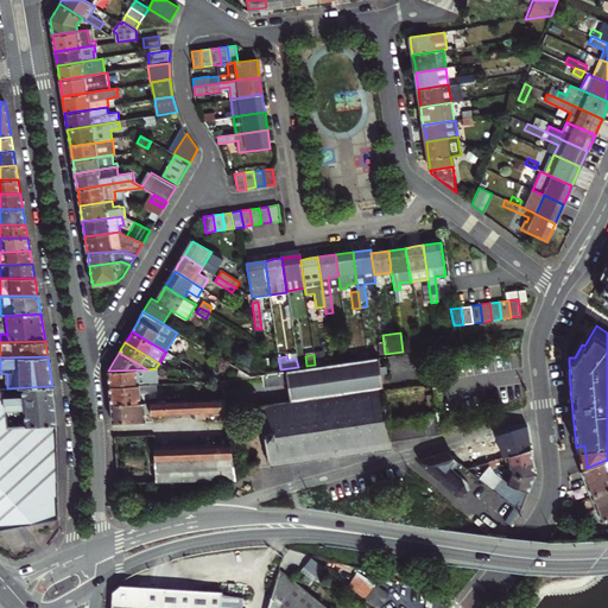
[(289,391),(291,401),(382,388),(381,377),(380,367),(379,359),(263,375),(264,386),(287,384),(289,391)]
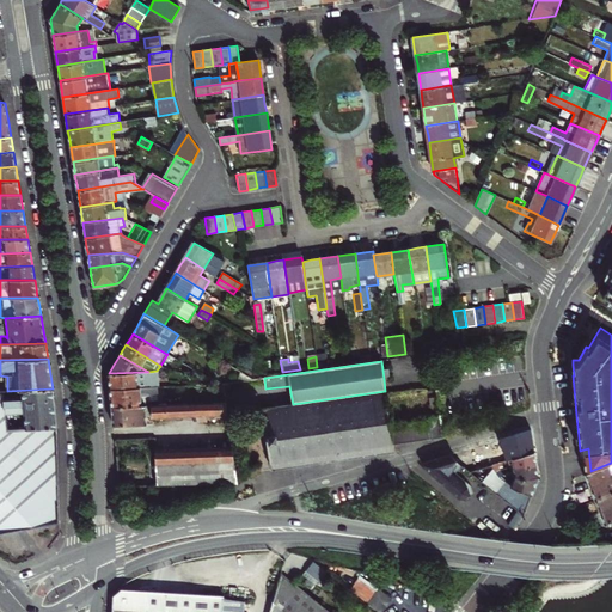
[(148,372),(109,373),(109,381),(110,389),(158,386),(159,386),(158,371),(157,371),(148,372)]
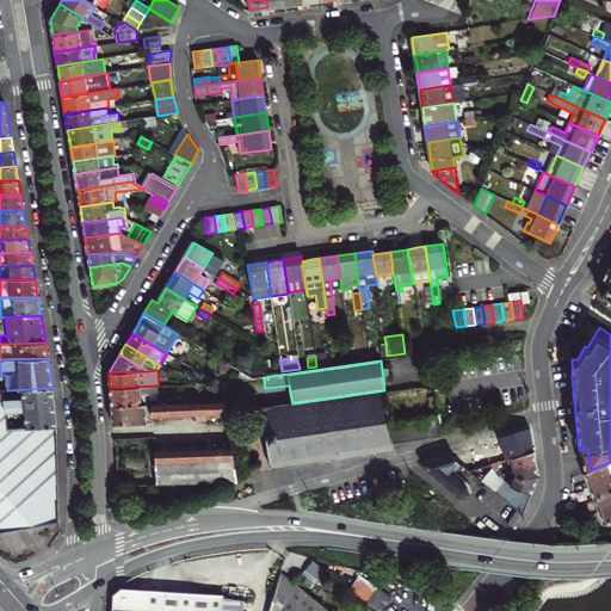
[(240,371),(238,381),(253,378),(240,371)]
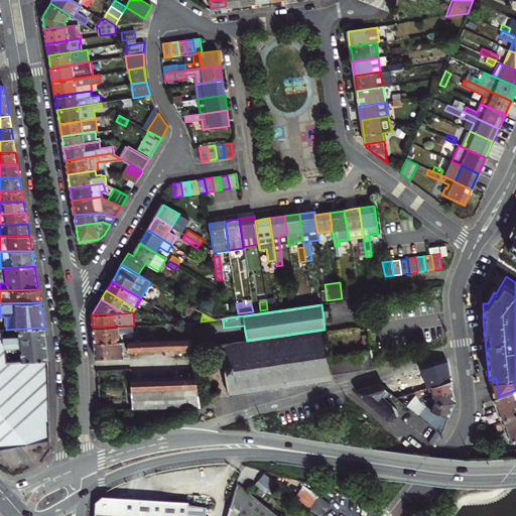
[(198,354),(192,323),(188,324),(190,340),(192,355),(198,354)]
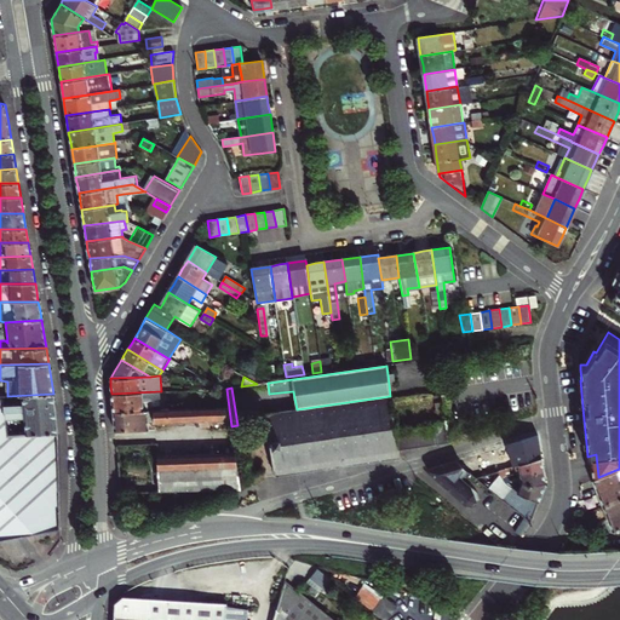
[(113,405),(113,412),(153,411),(160,411),(160,391),(112,394),(113,405)]
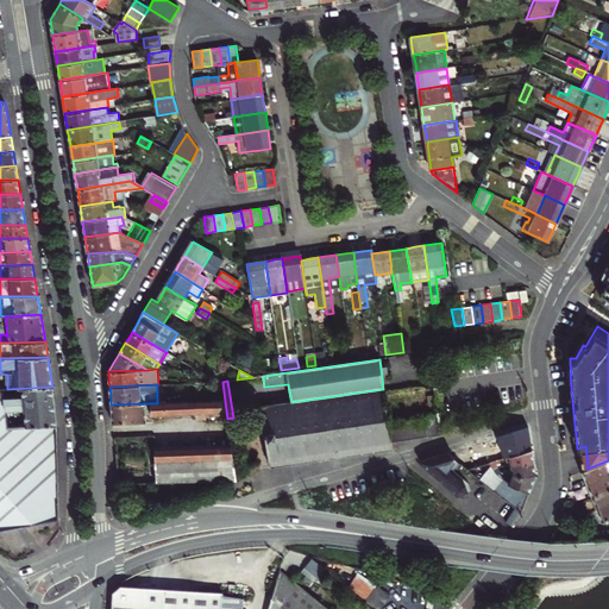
[(0,531),(58,520),(56,426),(54,402),(52,387),(7,389),(0,389),(0,531)]
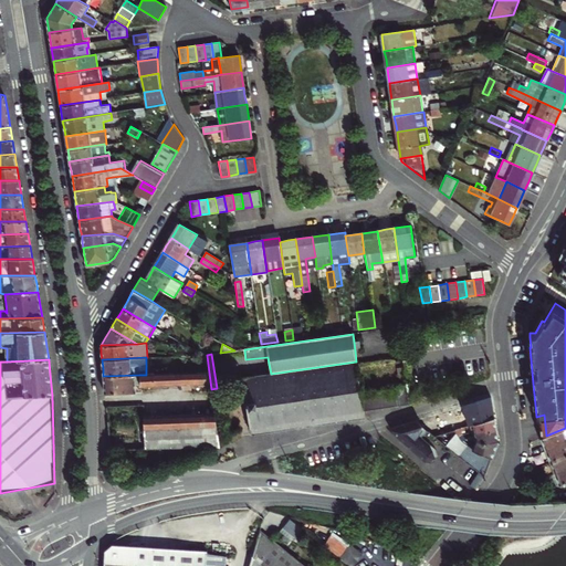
[(356,362),(271,374),(242,378),(247,404),(251,433),(365,417),(364,409),(362,391),(358,370),(357,366),(357,364),(357,363),(356,362)]
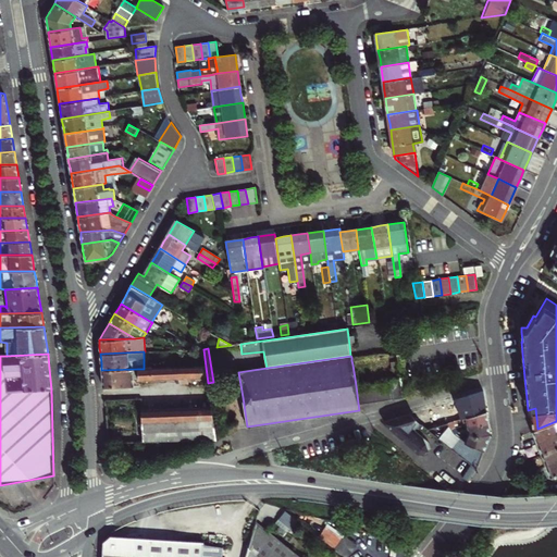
[(138,379),(138,380),(147,380),(158,380),(170,379),(181,379),(193,379),(201,378),(201,383),(208,383),(206,367),(144,369),(137,369),(138,379)]
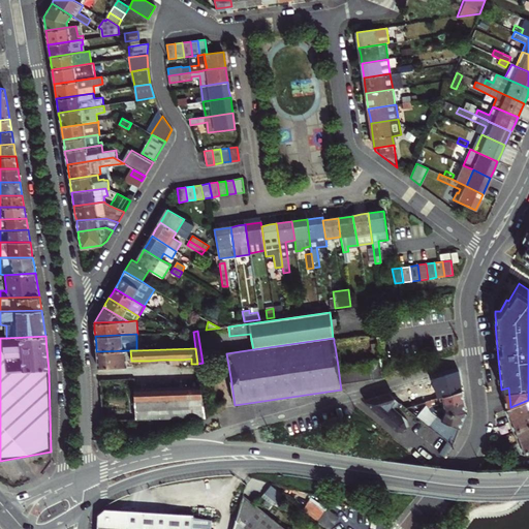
[(130,350),(96,351),(97,360),(97,367),(126,366),(126,361),(131,360),(130,350)]
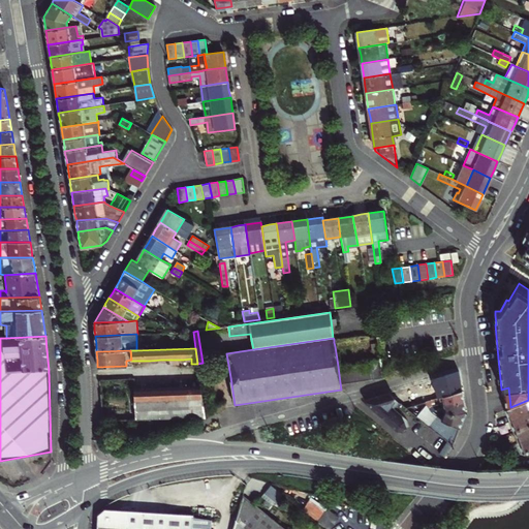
[(380,360),(338,366),(340,382),(360,380),(382,377),(380,360)]
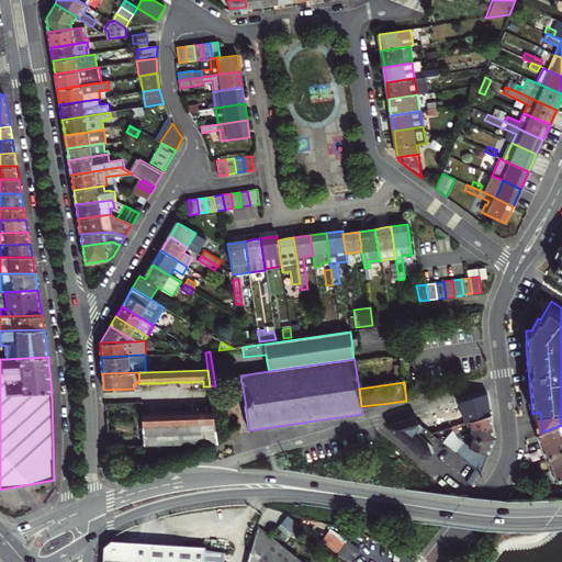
[(454,413),(458,426),(467,423),(491,415),(490,405),(487,394),(441,408),(444,416),(454,413)]
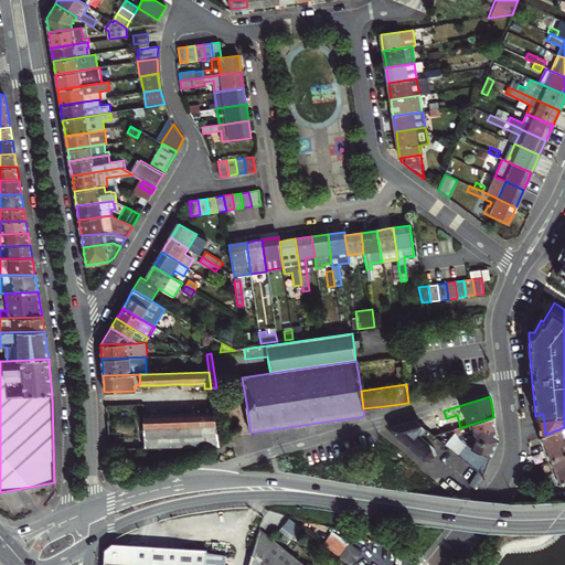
[(211,413),(200,413),(198,413),(185,413),(173,414),(162,414),(151,414),(142,415),(144,428),(158,427),(171,427),(185,426),(200,426),(216,426),(214,413),(211,413)]
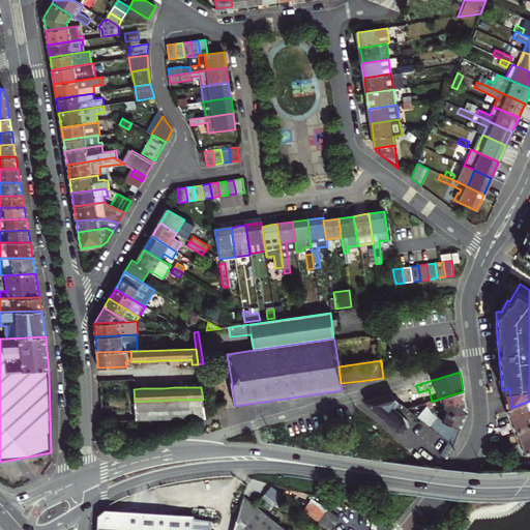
[(463,391),(440,399),(441,403),(445,402),(445,405),(465,402),(464,398),(463,391)]
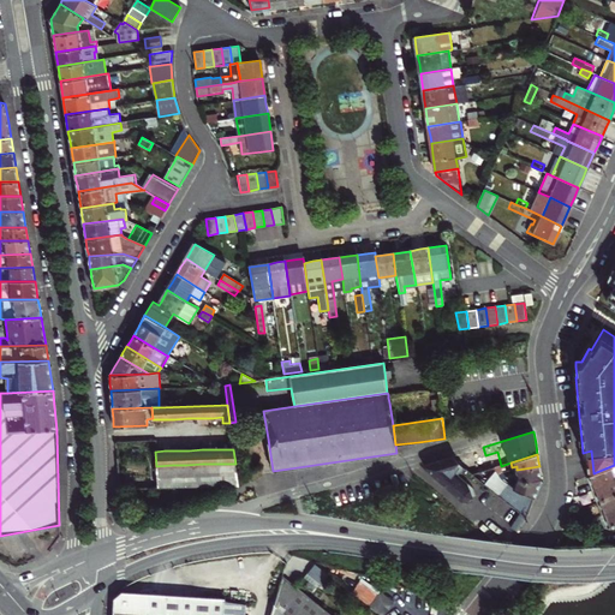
[(452,457),(423,466),(425,470),(460,501),(472,497),(470,489),(454,476),(452,478),(443,471),(455,466),(464,473),(466,470),(452,457)]
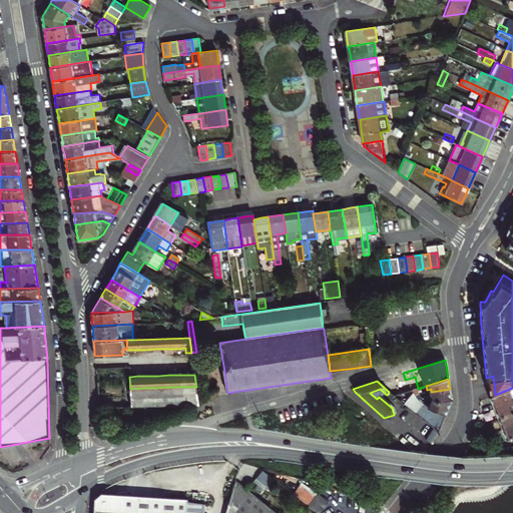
[(181,387),(168,387),(155,388),(143,388),(130,389),(130,396),(130,406),(199,405),(196,387),(181,387)]
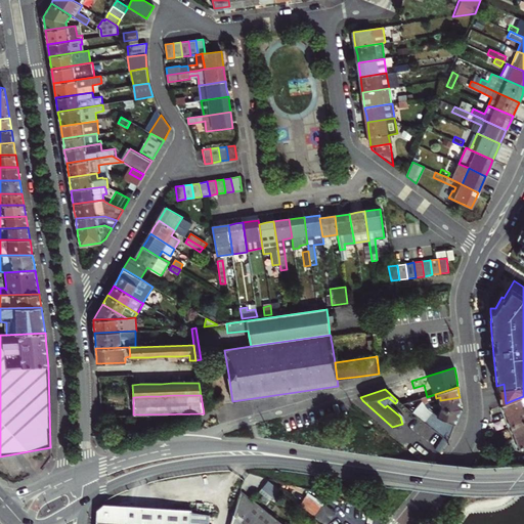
[(503,412),(504,418),(515,413),(514,411),(523,407),(523,396),(506,403),(499,405),(500,407),(503,412)]
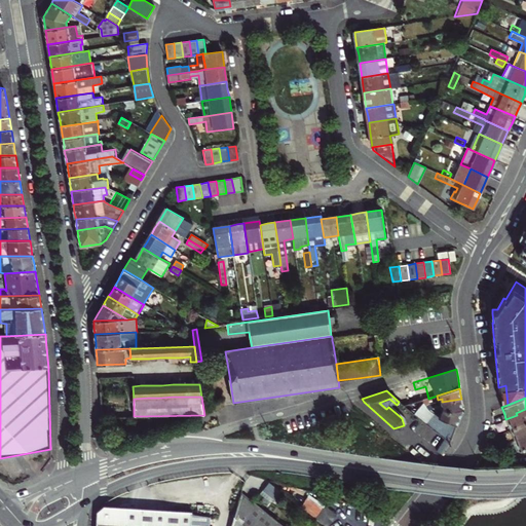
[(442,407),(442,409),(462,409),(462,404),(461,399),(442,402),(429,405),(426,406),(429,410),(442,407)]
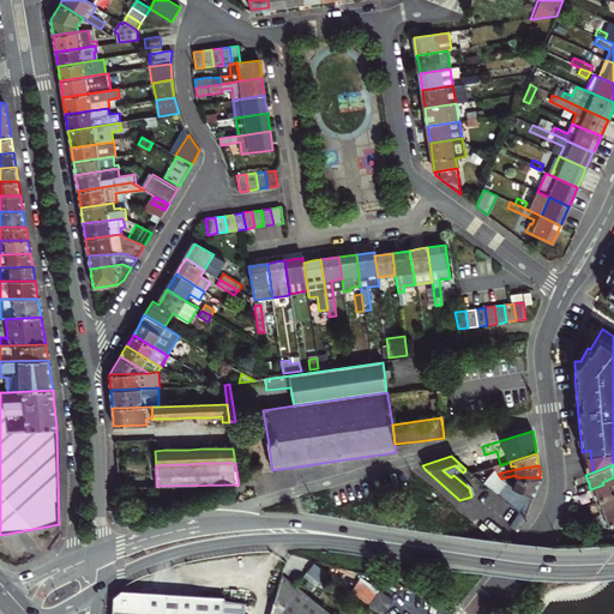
[(540,477),(516,477),(512,488),(516,491),(533,498),(536,488),(540,477)]
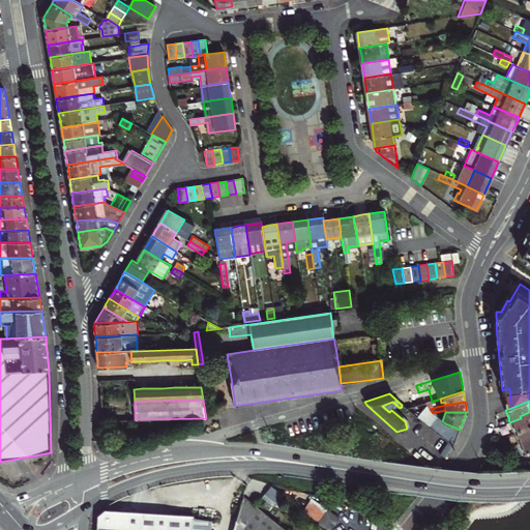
[(529,412),(520,416),(521,418),(509,422),(512,429),(513,433),(529,427),(529,412)]
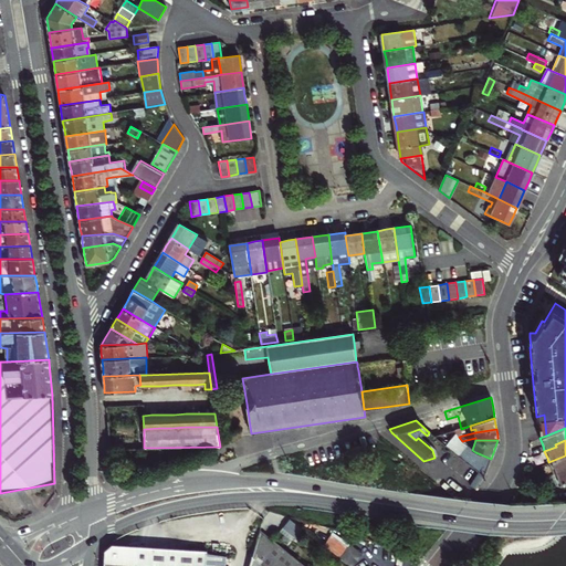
[(475,452),(472,450),(468,446),(462,452),(456,447),(452,450),(479,472),(484,477),(488,467),(491,459),(475,452)]
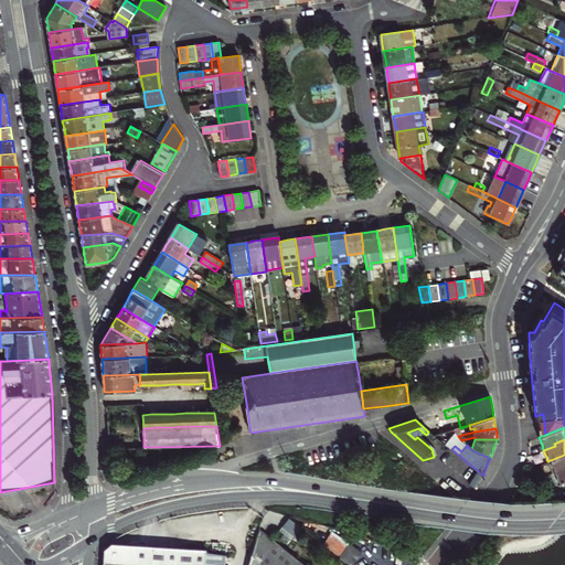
[(550,468),(552,473),(561,470),(560,467),(564,465),(564,455),(547,461),(550,468)]
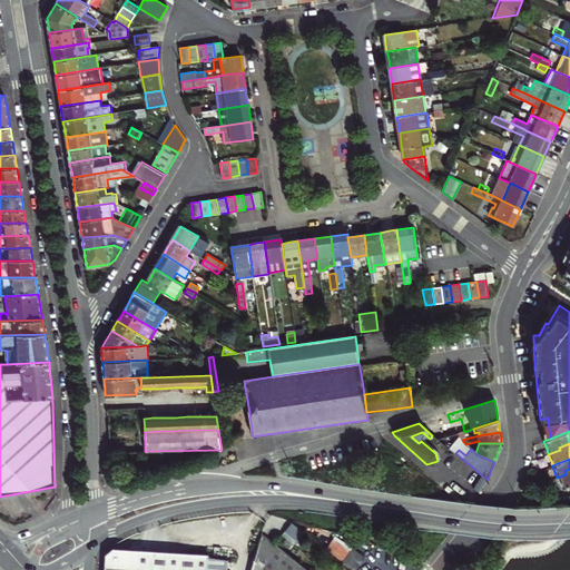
[(561,491),(569,487),(569,469),(564,471),(566,474),(557,478),(559,487),(561,491)]
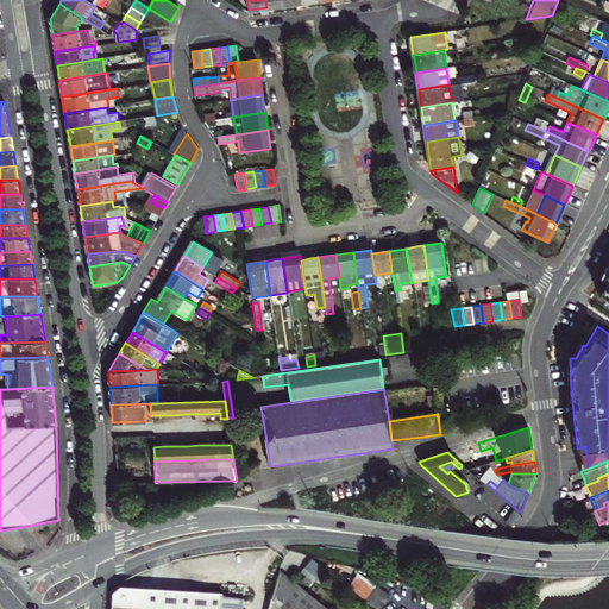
[(516,520),(521,513),(515,508),(506,522),(512,527),(516,520)]
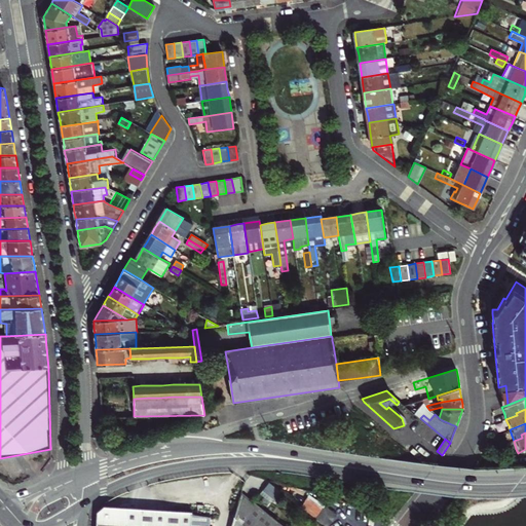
[(268,481),(262,489),(273,498),(280,490),(268,481)]
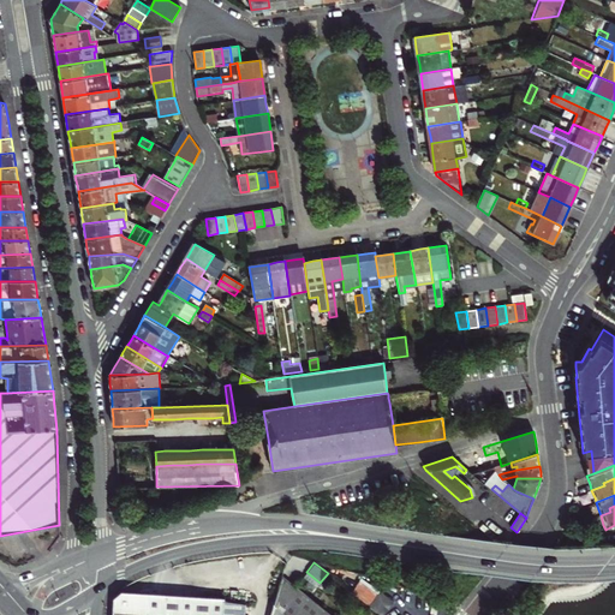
[(270,614),(330,614),(294,585),(282,575),(270,614)]
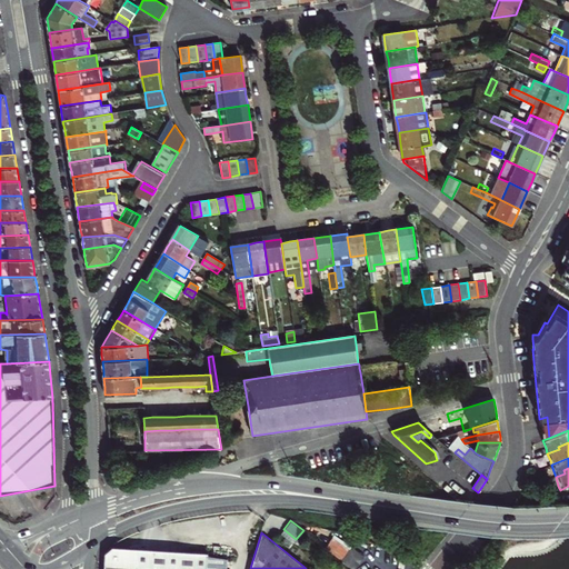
[(111,547),(108,550),(206,557),(207,553),(111,547)]
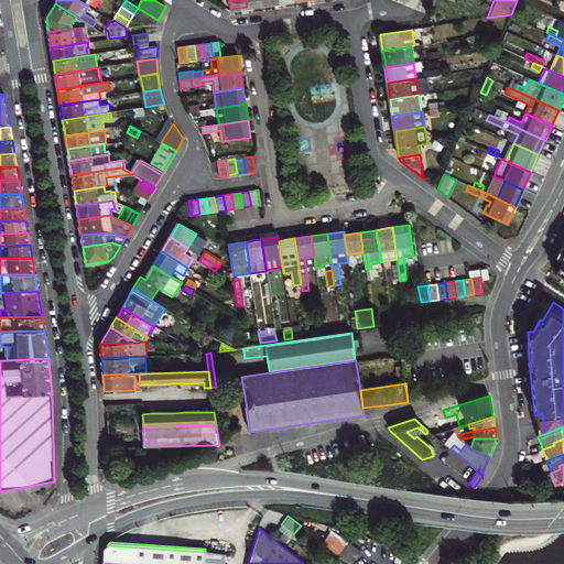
[(203,563),(204,552),(107,545),(105,545),(105,555),(105,561),(156,563),(203,563)]
